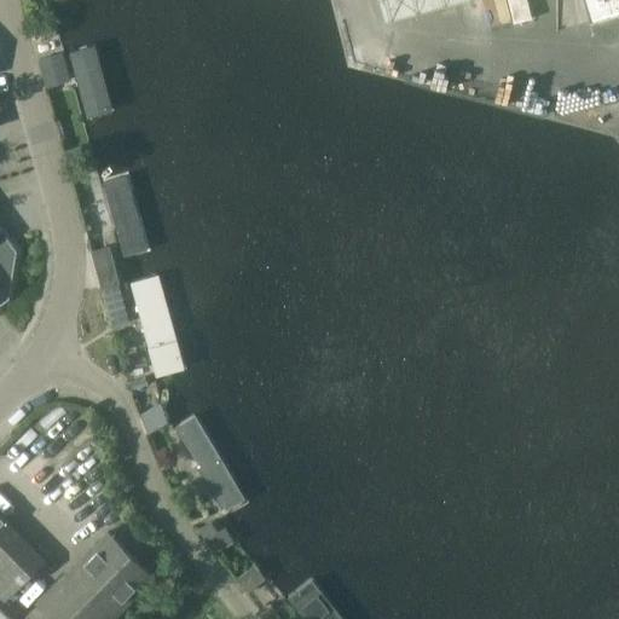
[(93,0),(46,0),(56,30),(99,18),(93,0)]
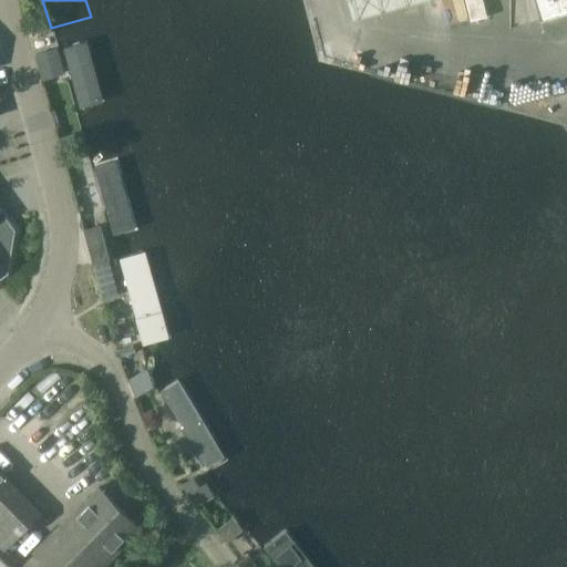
[(566,0),(534,0),(539,19),(566,11),(566,0)]
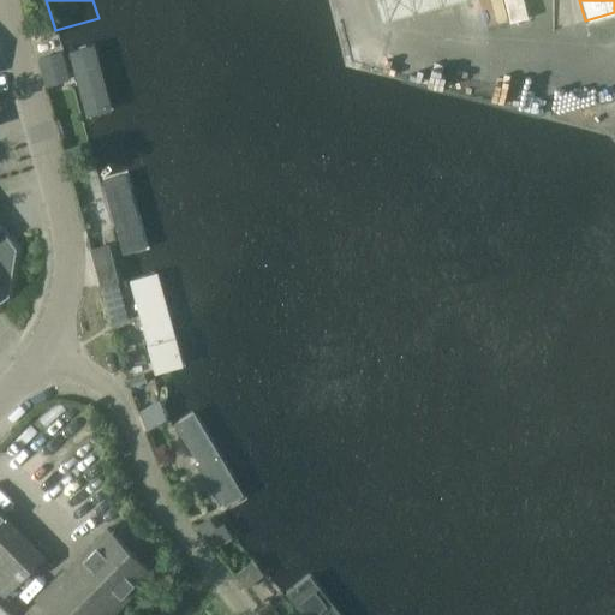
[(99,18),(55,30),(90,156),(133,143),(99,18)]
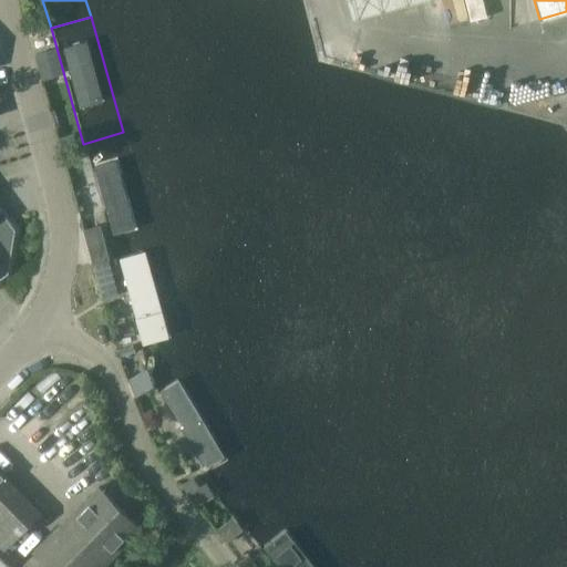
[(57,49),(34,54),(42,80),(63,74),(60,60),(57,49)]
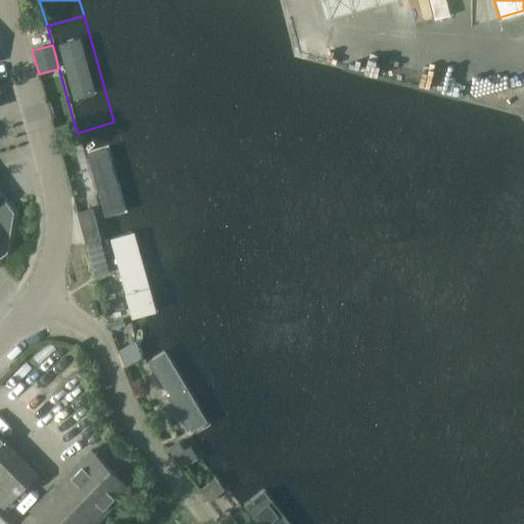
[(114,122),(77,133),(107,239),(144,229),(114,122)]
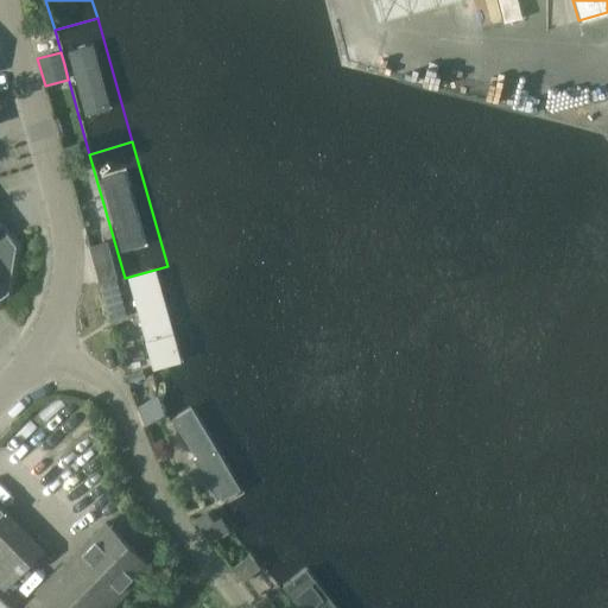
[(0,299),(0,301),(8,295),(17,247),(7,234),(0,225),(0,299)]
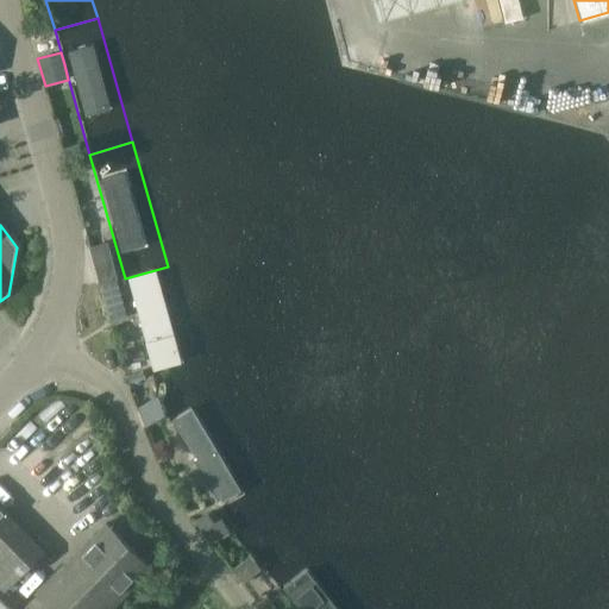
[(107,243),(89,248),(93,261),(95,270),(113,265),(107,243)]
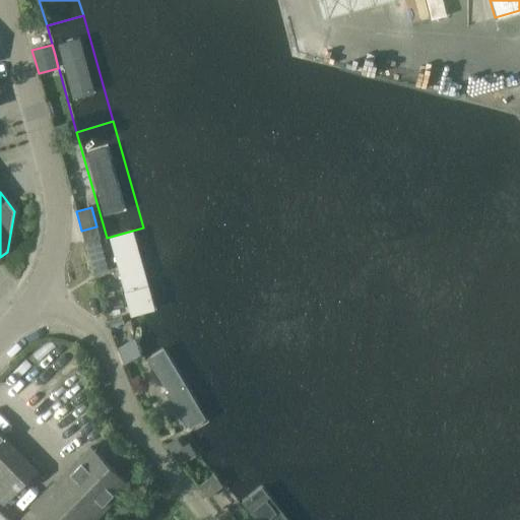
[(143,228),(107,238),(118,279),(131,325),(167,315),(143,228)]
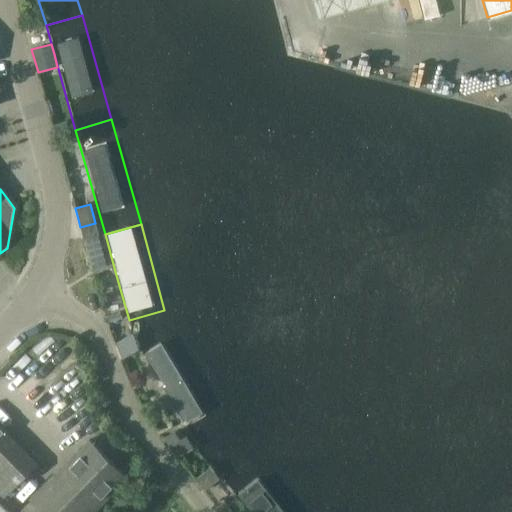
[(99,236),(83,240),(88,256),(103,251),(99,236)]
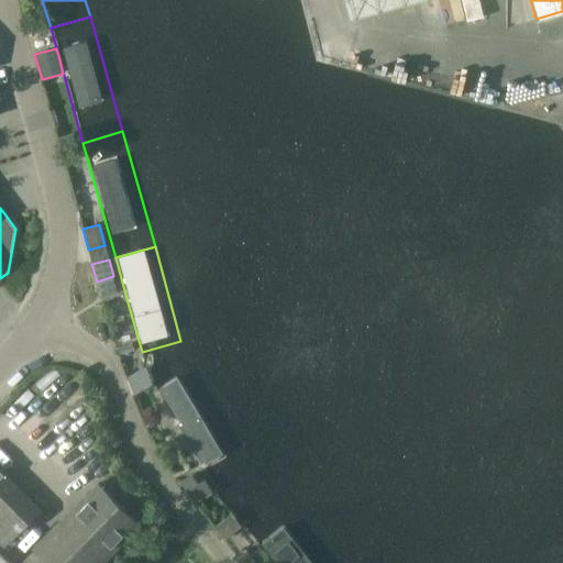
[(188,365),(150,377),(153,387),(206,477),(240,459),(188,365)]
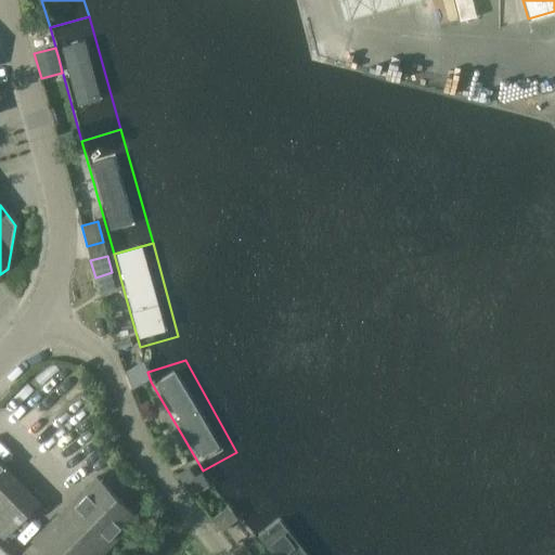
[(0,536),(3,540),(38,503),(0,466),(0,536)]
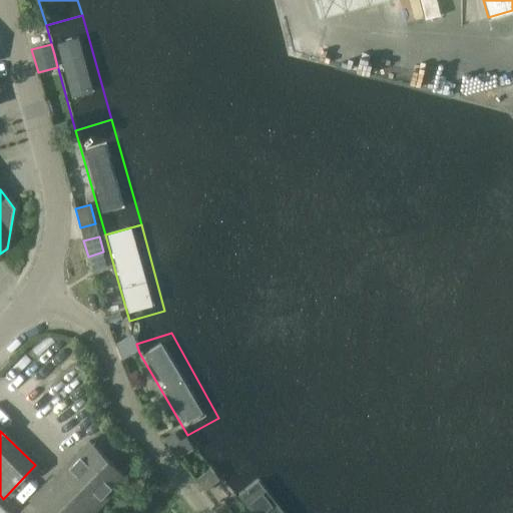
[(175,432),(164,439),(169,448),(181,441),(175,432)]
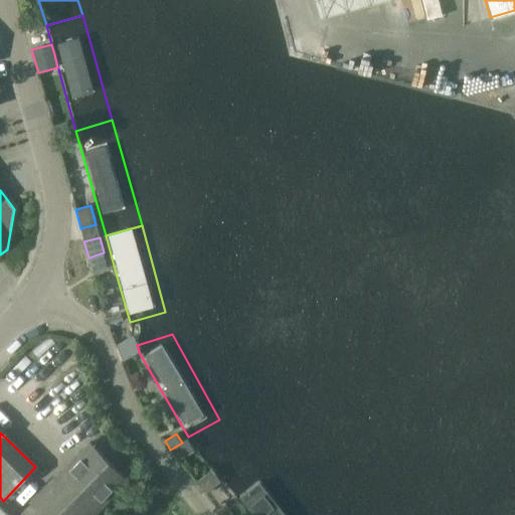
[(46,514),(96,514),(130,481),(90,443),(32,500),(46,514)]
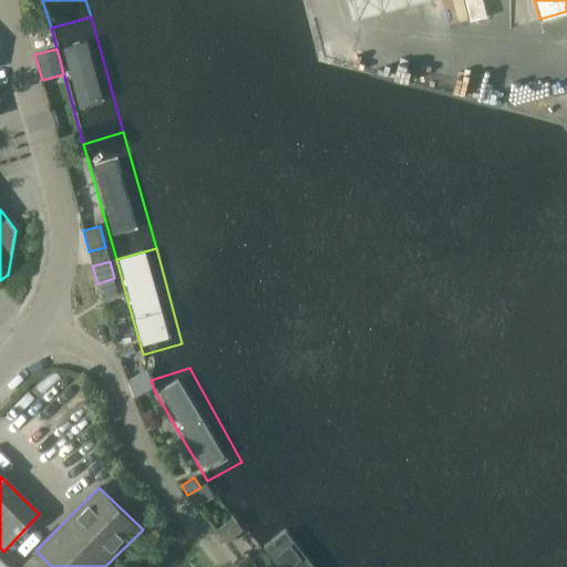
[(322,566),(287,521),(256,545),(272,566),(322,566)]
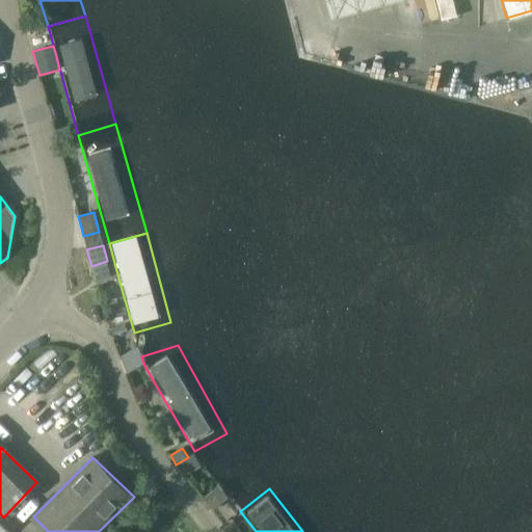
[(9,531),(0,523),(0,531),(9,531)]
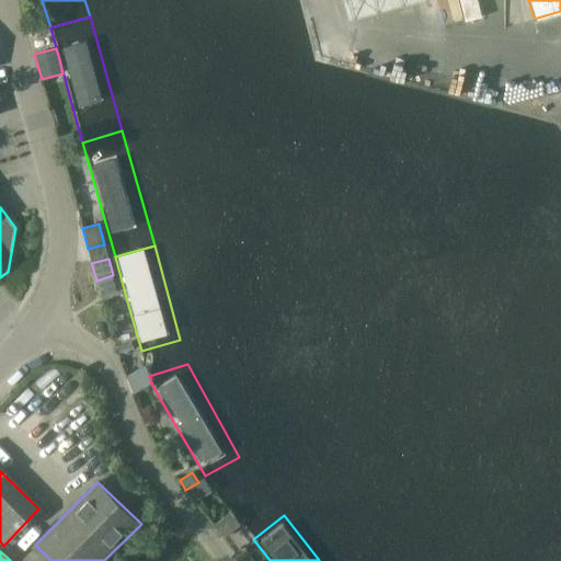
All buildings are outlined.
